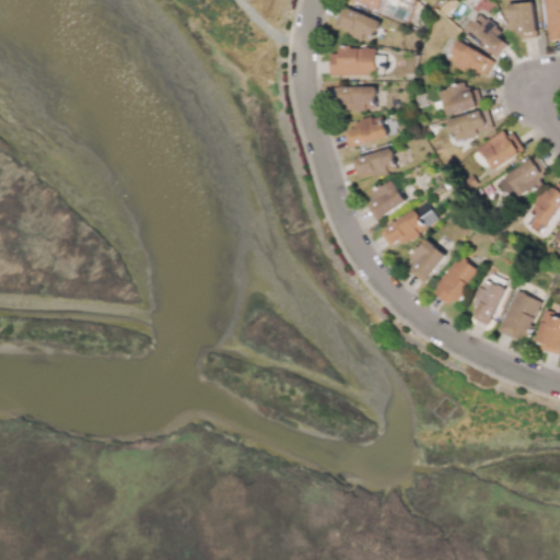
[(357,0),(380,10),(383,0),(357,0)]
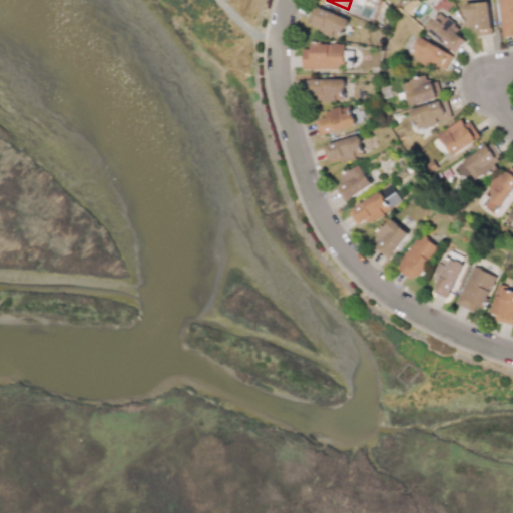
[(512,0),(497,0),(502,37),(512,35),(512,0)]
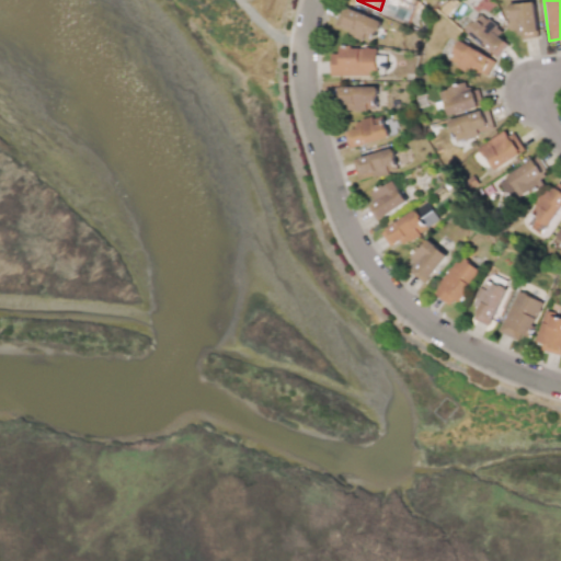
[(508,4),(511,31),(518,30),(519,39),(537,37),(534,2),(508,4)]
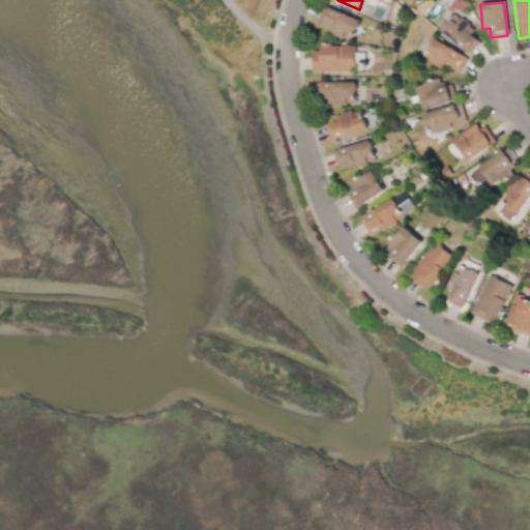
[(316,27),(352,38),(359,18),(322,6),(316,27)]
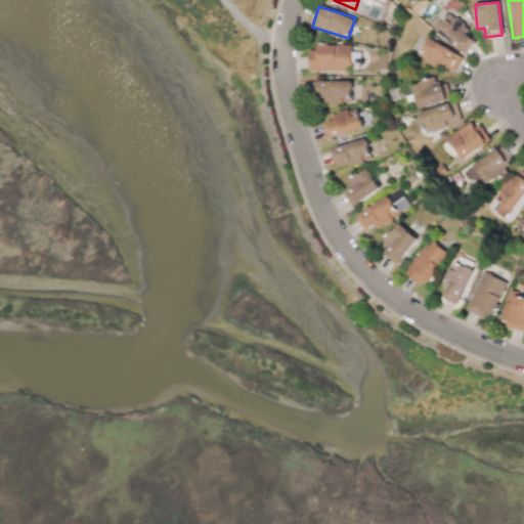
[(451,24),(444,17),(435,30),(465,53),(474,41),(466,34),(471,29),(456,17),(451,24)]
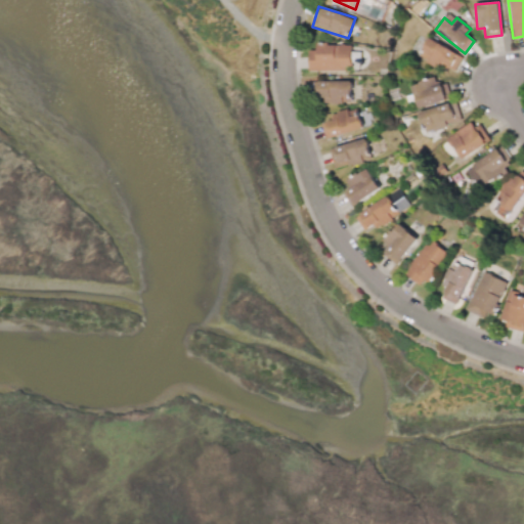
[(419,57),(436,68),(439,60),(455,70),(463,56),(430,38),(419,57)]
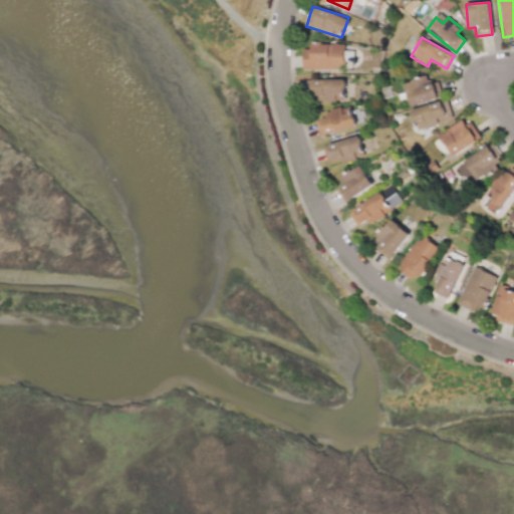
[(344,43),(310,42),(310,49),(303,49),(303,69),(344,70),(344,43)]
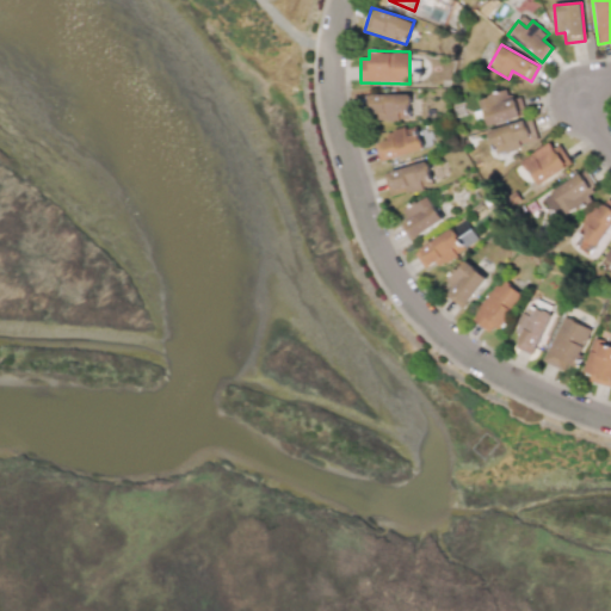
[(524,117),(519,97),(508,99),(506,92),(481,98),(487,125),(524,117)]
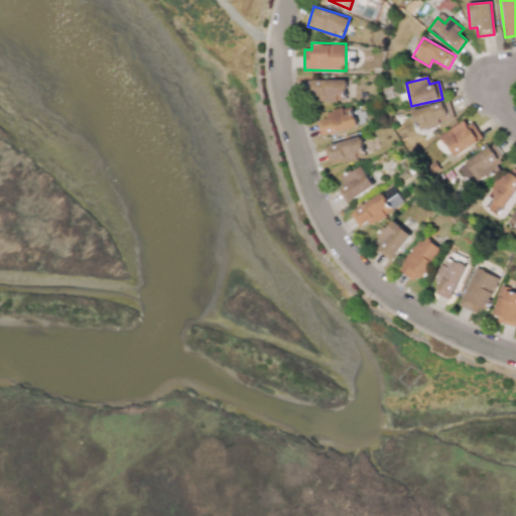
[(310,81),(310,103),(338,102),(338,93),(347,93),(346,80),(310,81)]
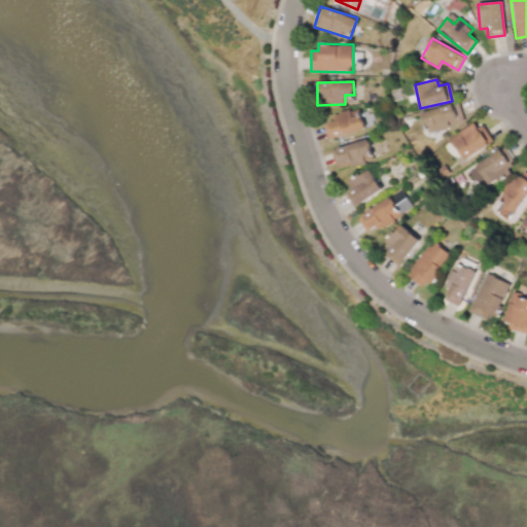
[(428,134),(450,127),(449,125),(463,119),(461,113),(456,114),(452,103),(421,113),(428,134)]
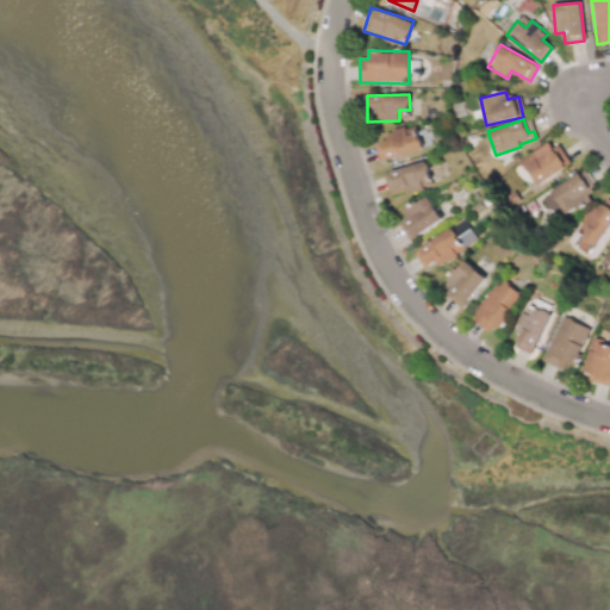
[(385,131),(387,141),(374,143),(378,160),(422,151),(418,134),(408,136),(405,128),(385,131)]
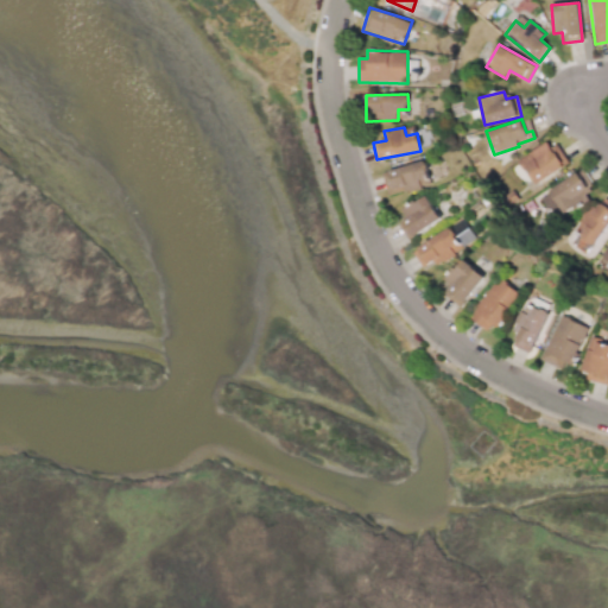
[(565,166),(548,140),(519,160),(537,185),(565,166)]
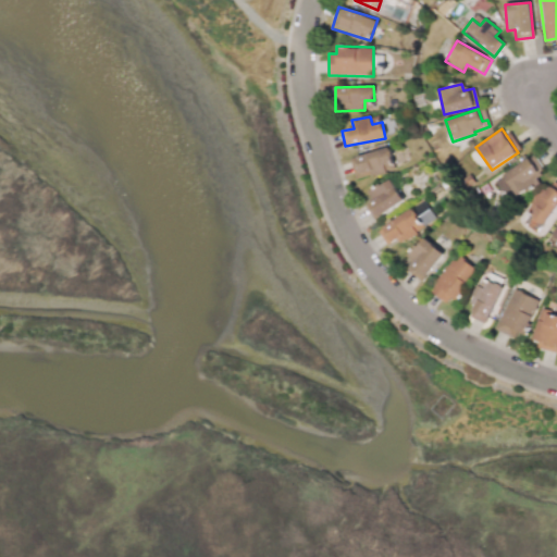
[(349,159),(356,180),(395,169),(388,147),(349,159)]
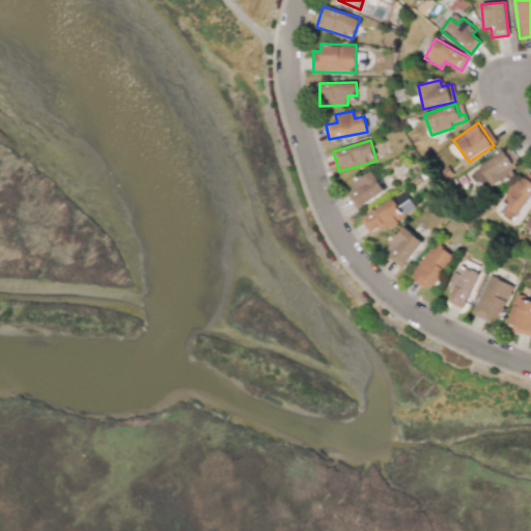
[(518,169),(504,150),(471,173),(479,185),(487,178),(493,186),(518,169)]
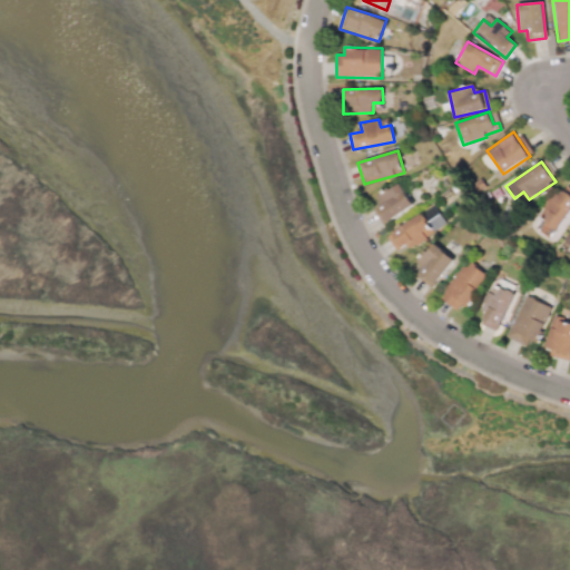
[(376,195),(381,207),(375,209),(381,223),(413,209),(402,184),(376,195)]
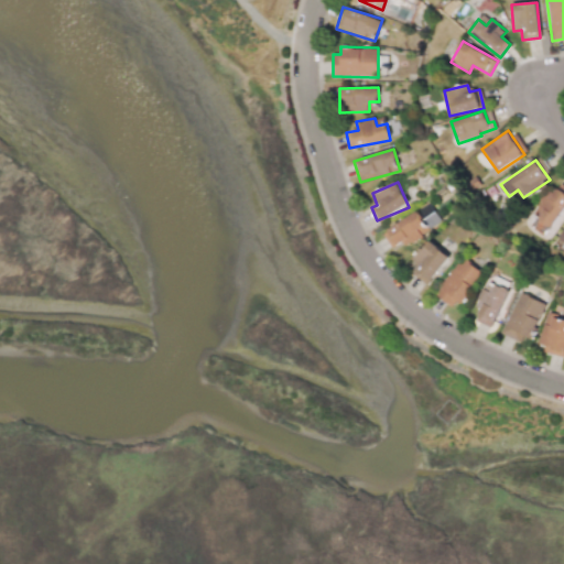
[(551,227),(563,209),(563,195),(551,186),(531,213),(551,227)]
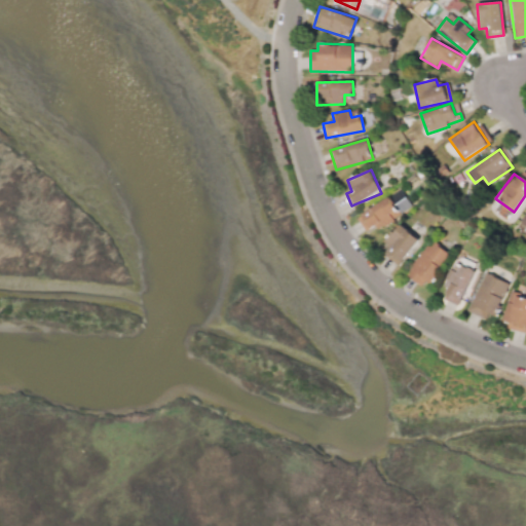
[(366,232),(375,226),(377,229),(412,208),(401,189),(357,217),(366,232)]
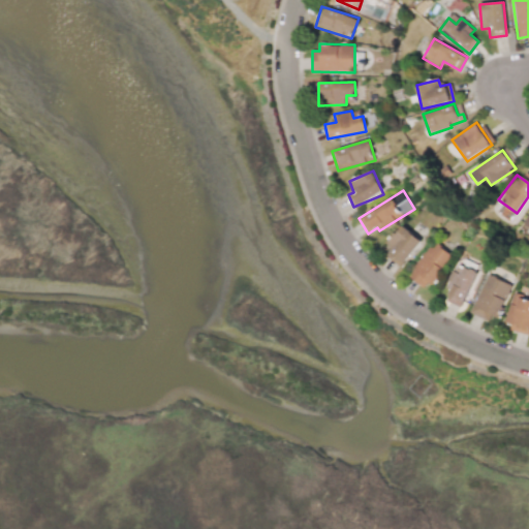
[(422,242),(402,225),(381,250),(401,267),(422,242)]
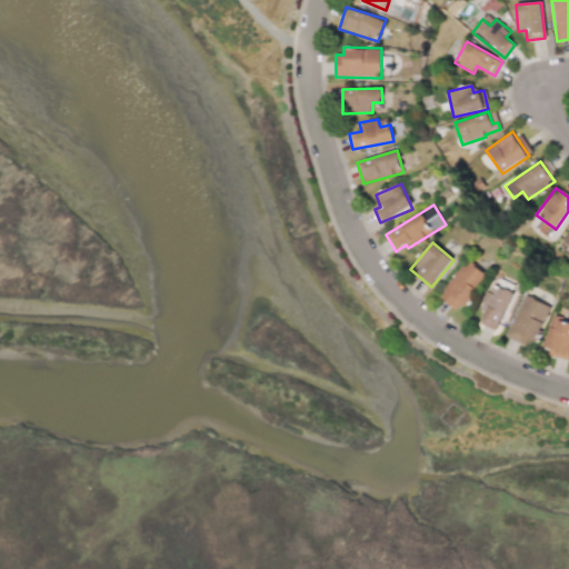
[(466,306),(486,272),(463,260),(440,299),(457,309),(460,303),(466,306)]
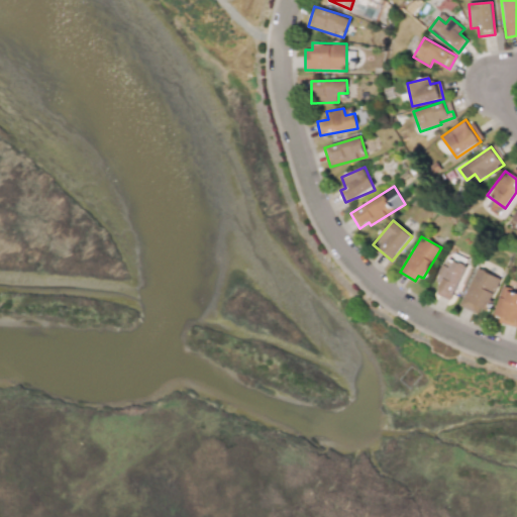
[(442,265),(435,280),(440,283),(435,294),(451,301),(467,266),(451,260),(448,267),(442,265)]
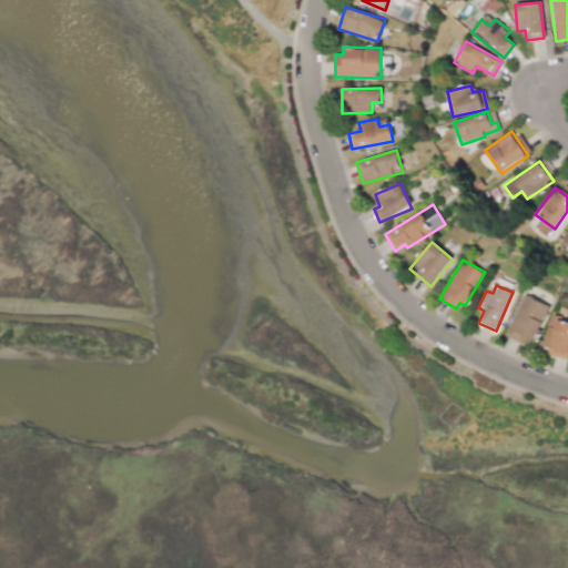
[(505,336),(524,344),(527,337),(535,341),(550,306),(523,295),(505,336)]
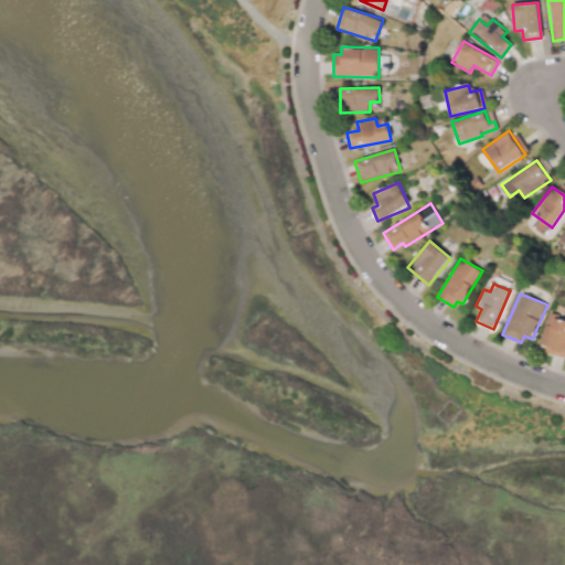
[(564,355),(564,319),(548,315),(539,349),(564,355)]
